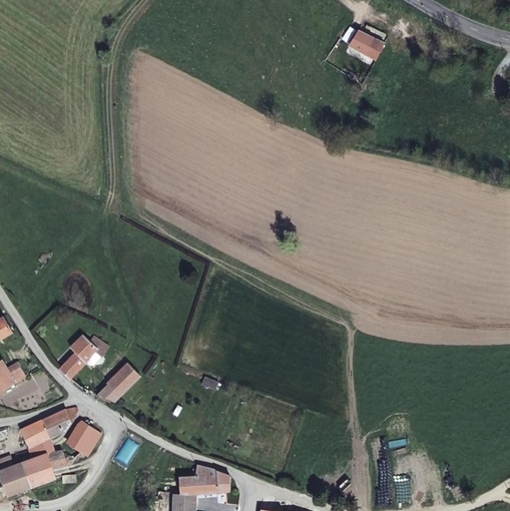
[(369,59),(377,45),(353,32),(346,44),(369,59)]
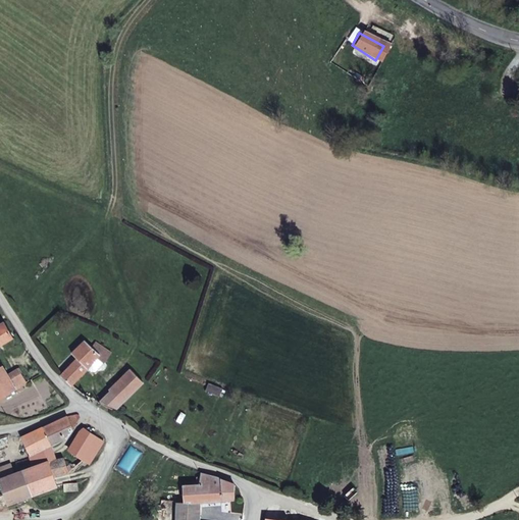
[(0,347),(16,335),(3,317),(0,319),(0,347)]
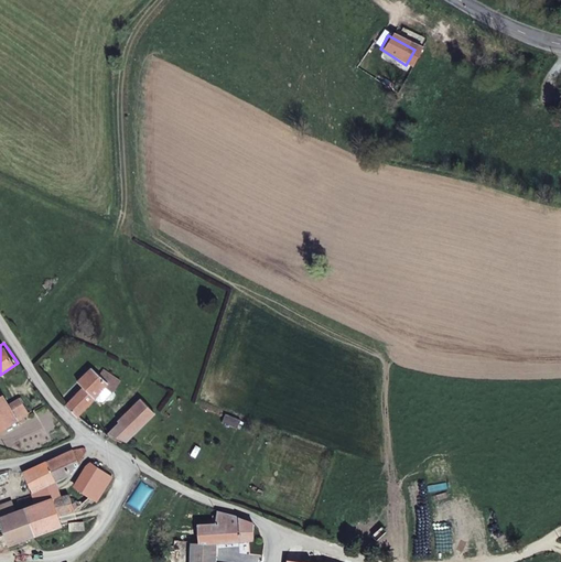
[(95,399),(101,404),(120,381),(104,368),(97,374),(90,368),(79,380),(84,385),(67,402),(81,418),(95,399)]
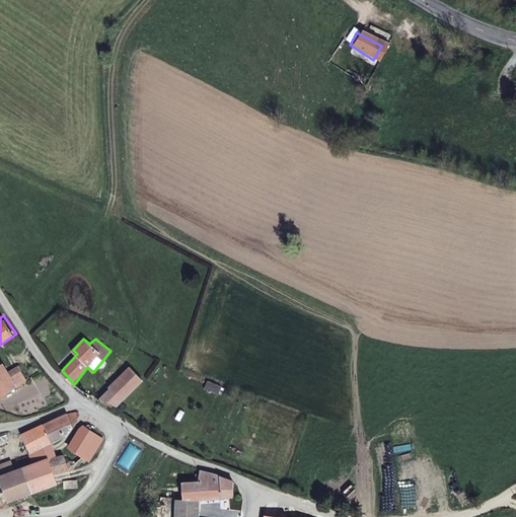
[(0,394),(25,380),(20,372),(9,378),(0,365),(0,394)]
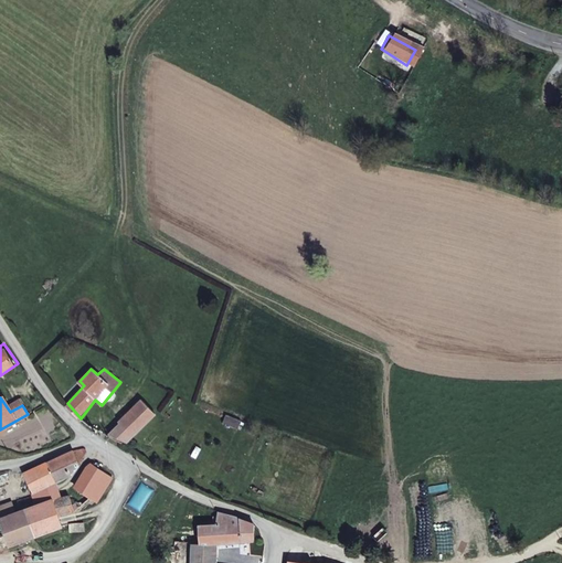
[(118,421),(122,424),(109,436),(126,446),(147,422),(131,407),(118,421)]
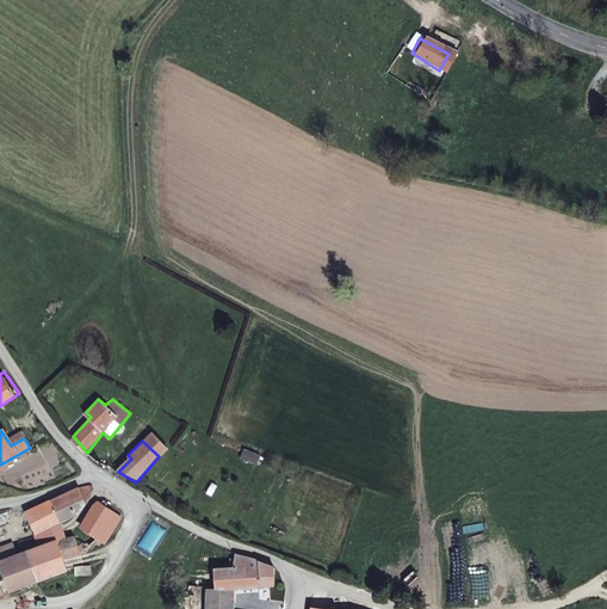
[(67,567),(66,557),(81,551),(75,534),(59,536),(54,521),(79,505),(95,487),(90,481),(79,485),(29,510),(42,545),(1,559),(8,585),(67,567)]
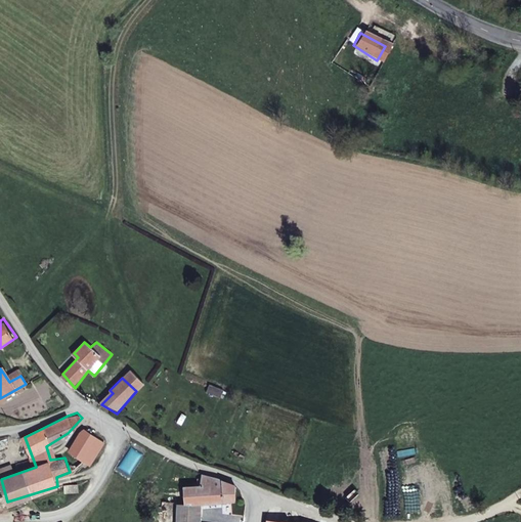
[(83,428),(64,458),(70,472),(80,461),(88,465),(102,443),(83,428)]
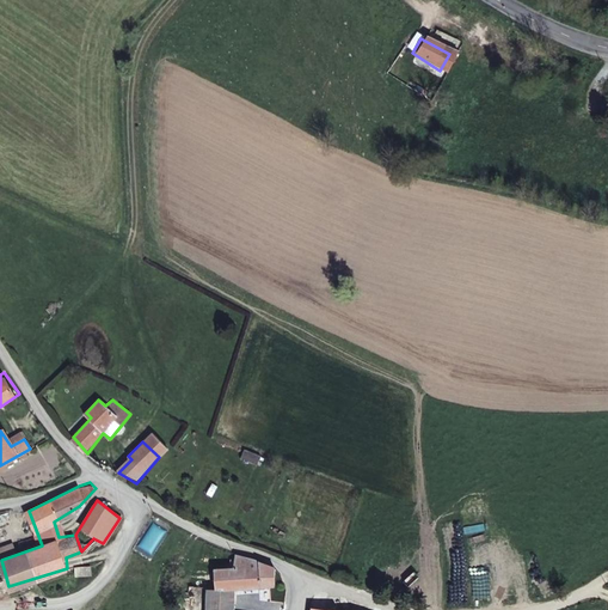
[(237,587),(272,581),(275,566),(258,559),(258,555),(235,547),(234,567),(213,568),(213,587),(206,589),(204,609),(247,609),(249,608),(237,609),(237,587)]
